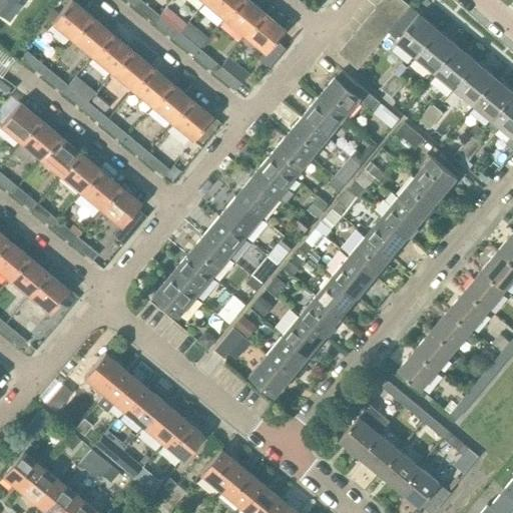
[(0,0),(0,13),(8,20),(20,5),(15,2),(16,0),(0,0)]
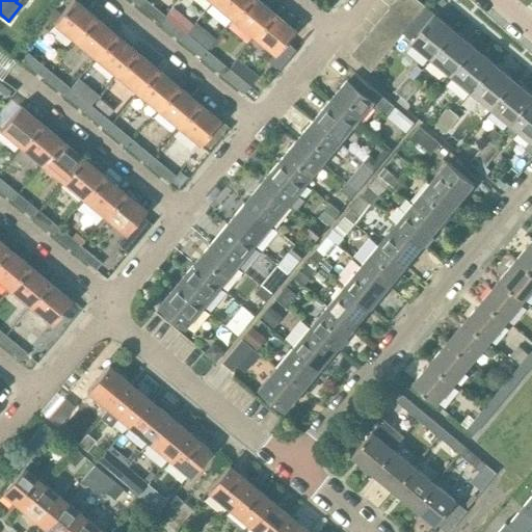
[(75,42),(94,16),(74,0),(72,0),(60,14),(52,23),(75,42)]
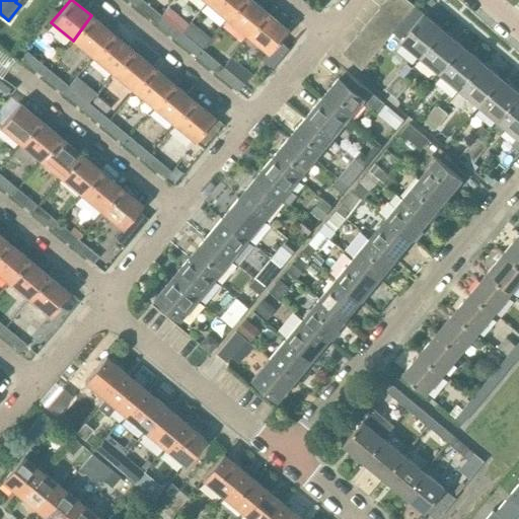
[(154,22),(160,15),(143,1),(142,0),(138,0),(134,5),(154,22)]
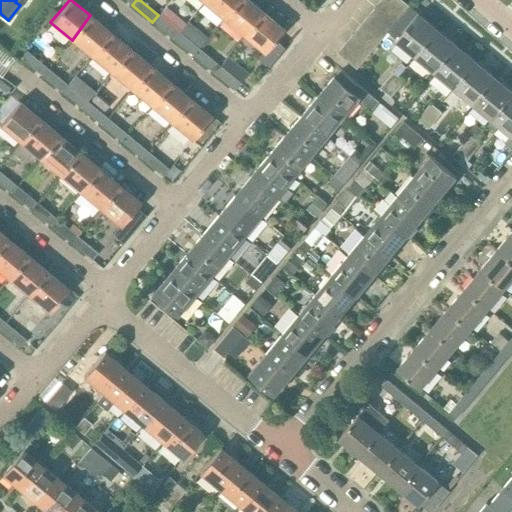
[(223,19),(240,0),(204,0),(203,2),(223,19)]
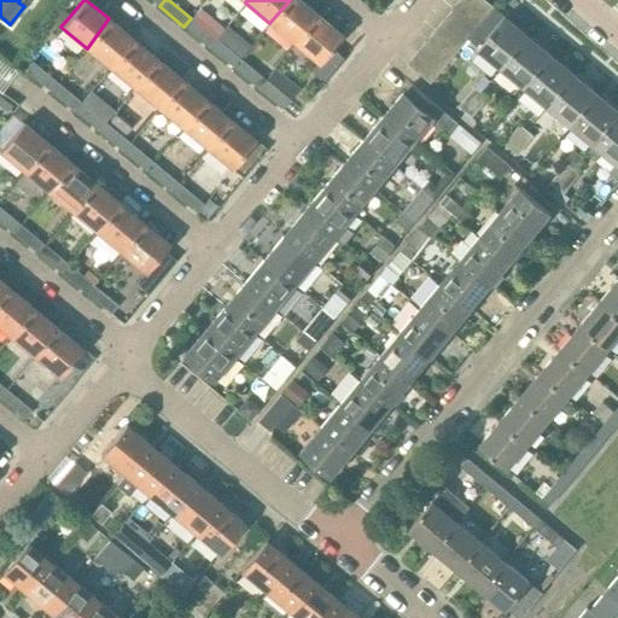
[(293,42),(318,15),(299,0),(290,0),(269,23),(293,42)]
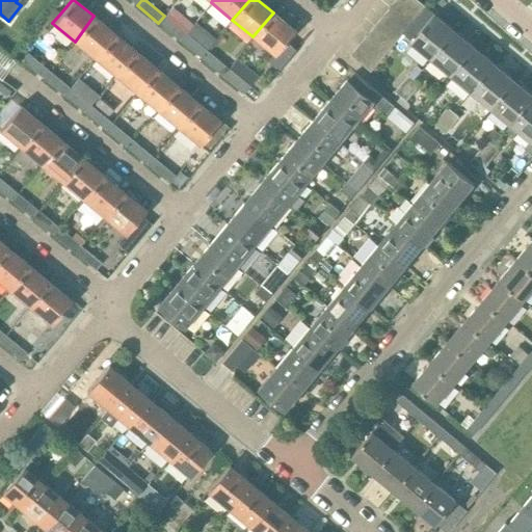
[(409,24),(417,16),(398,0),(395,0),(390,7),(409,24)]
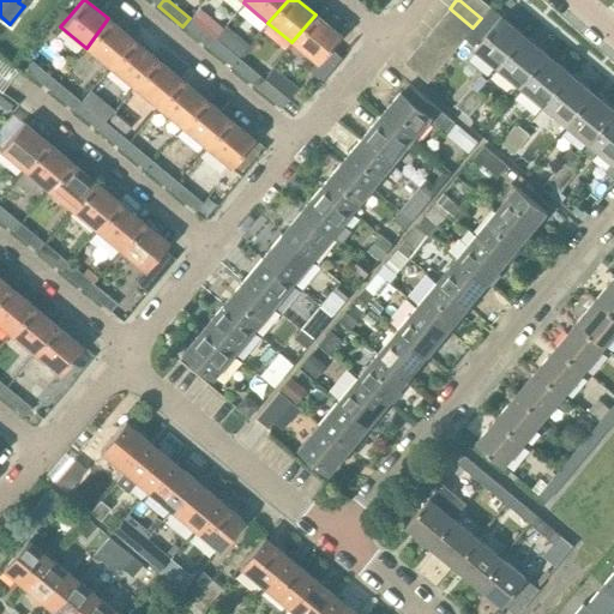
[(459,0),(481,18),(491,6),(482,0),(459,0)]
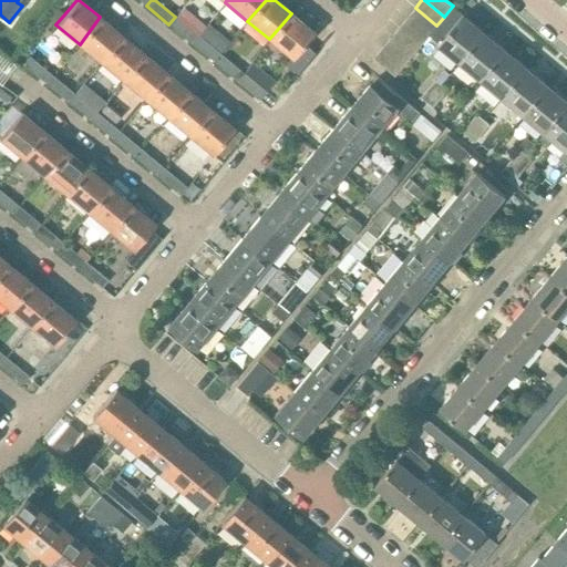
[(461,62),(485,32),(453,6),(444,17),(436,26),(430,35),(429,35),(461,62)]
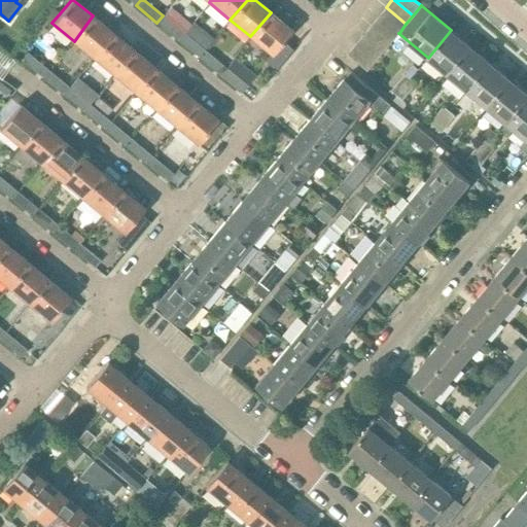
[(51,6),(43,15),(51,23),(60,13),(51,6)]
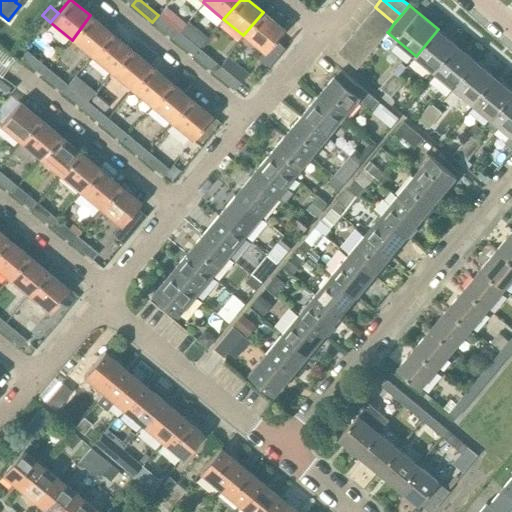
[(388,32),(394,23),(375,7),(368,15),(388,32)]
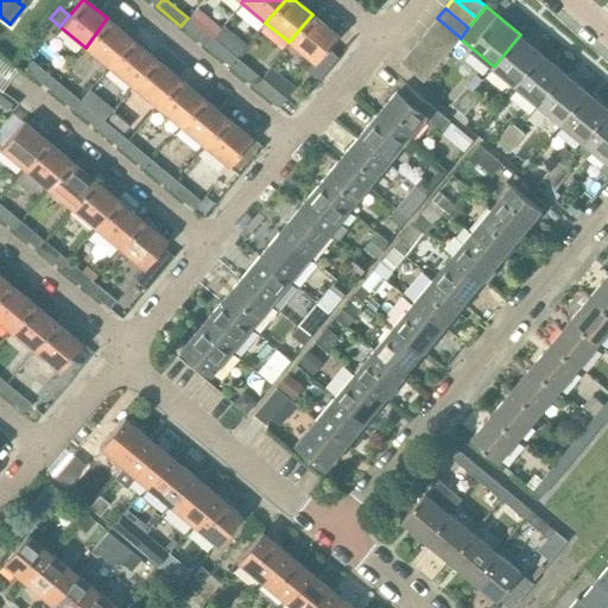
[(312,14),(289,42),(311,61),(306,68),(318,78),(337,56),(327,46),(336,35),(312,14)]
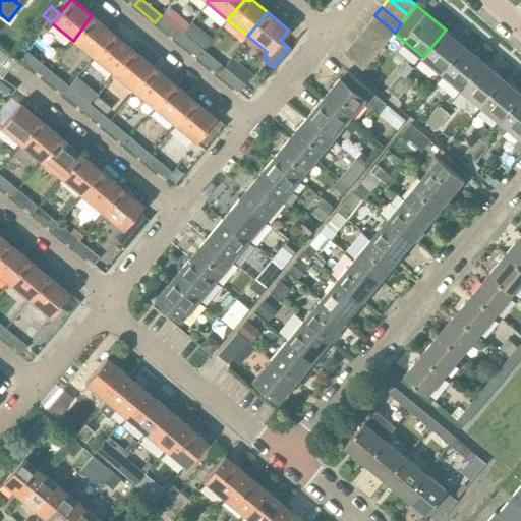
[(92,56),(111,32),(92,15),(73,41),(92,56)]
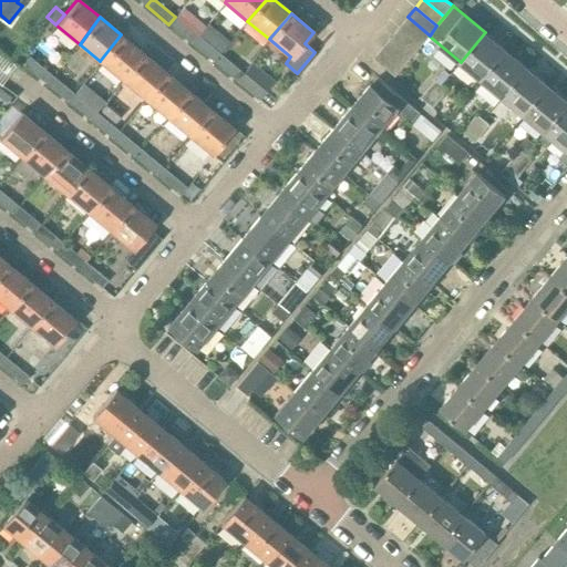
[(193,44),(198,35),(175,17),(168,24),(193,44)]
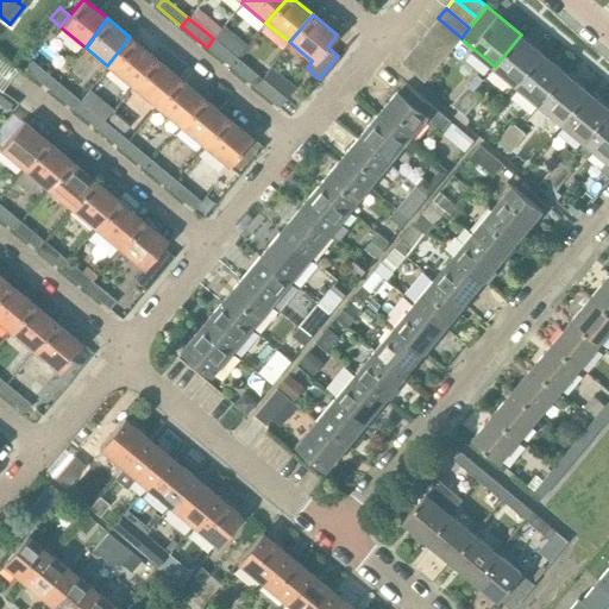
[(460,38),(462,38),(438,18),(428,30),(437,37),(452,49),(460,38)]
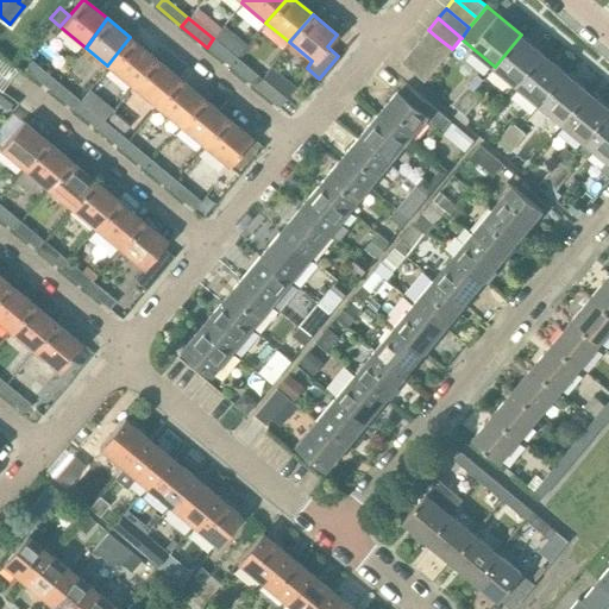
[(443,60),(452,49),(437,37),(428,30),(419,41),(437,55),(443,60)]
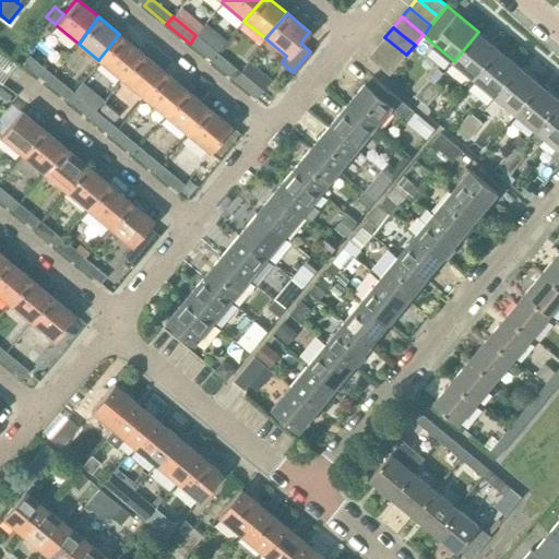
[(475,79),(499,49),(478,32),(454,61),(475,79)]
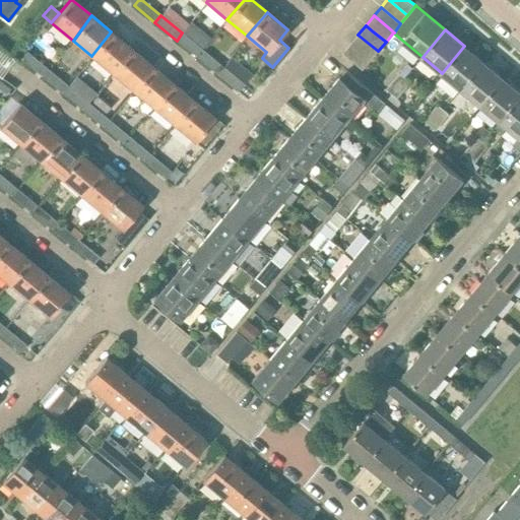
[(111,72),(131,49),(111,31),(91,56),(111,72)]
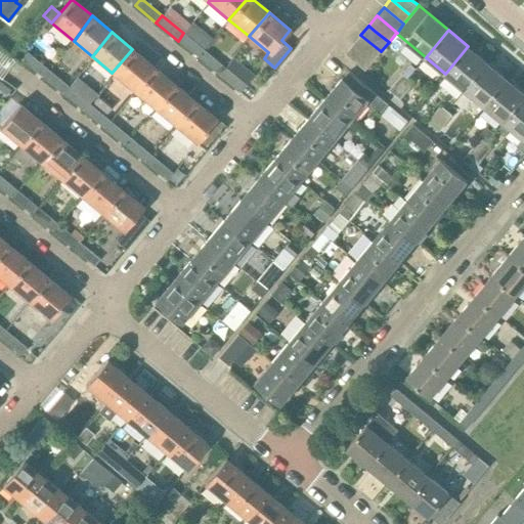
[(198,57),(204,50),(183,33),(178,41),(198,57)]
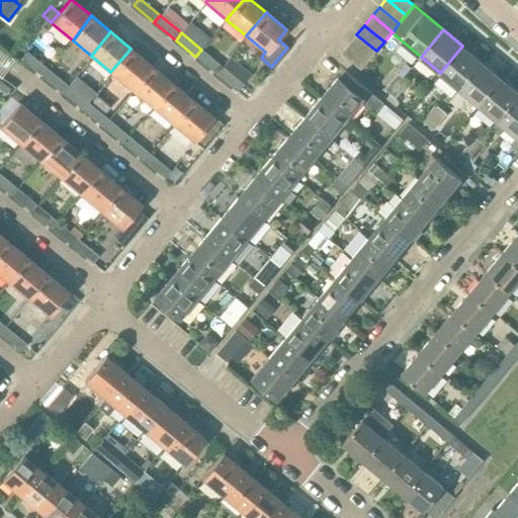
[(369,60),(376,51),(371,47),(356,34),(349,44),(369,60)]
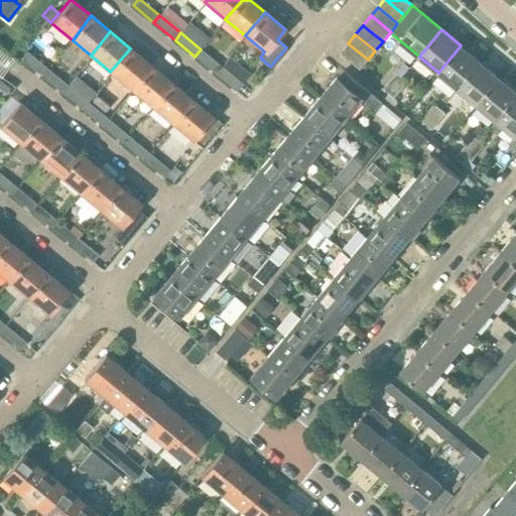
[(360,70),(368,59),(348,43),(340,52),(360,70)]
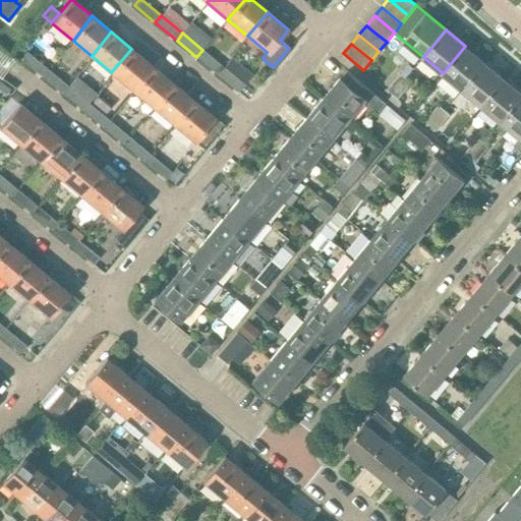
[(462,90),(484,62),(465,46),(443,73),(462,90)]
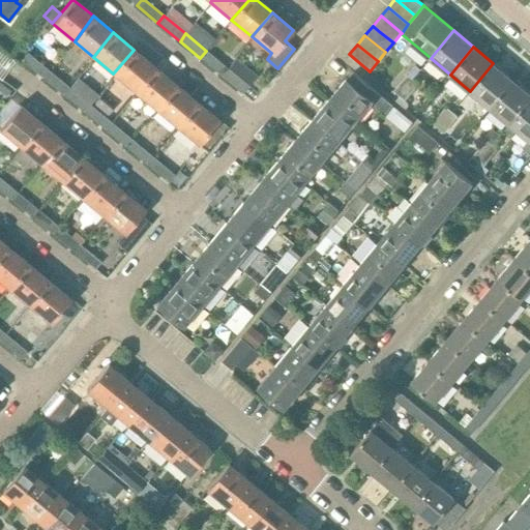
[(135,91),(153,65),(134,50),(113,74),(135,91)]
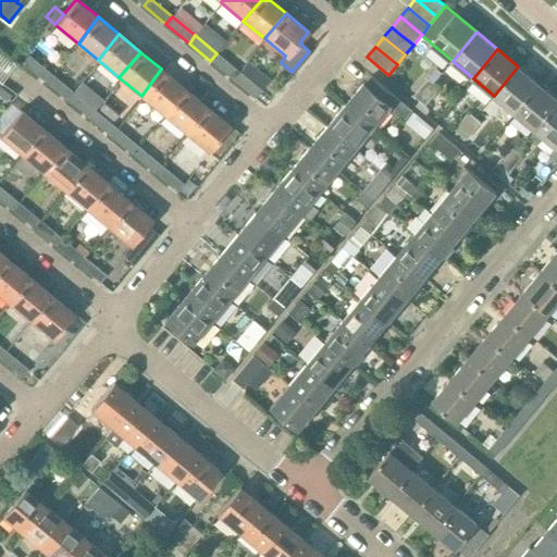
[(231,78),(237,71),(217,53),(210,61),(231,78)]
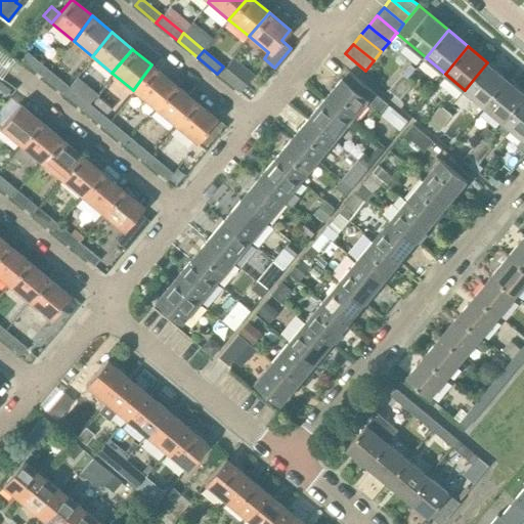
[(43,78),(49,71),(27,51),(20,59),(43,78)]
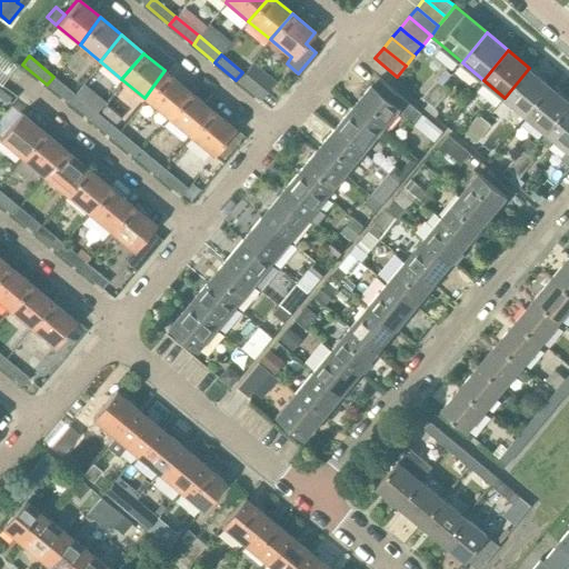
[(242,72),(236,80),(259,99),(273,81),(252,63),(245,73),(242,72)]
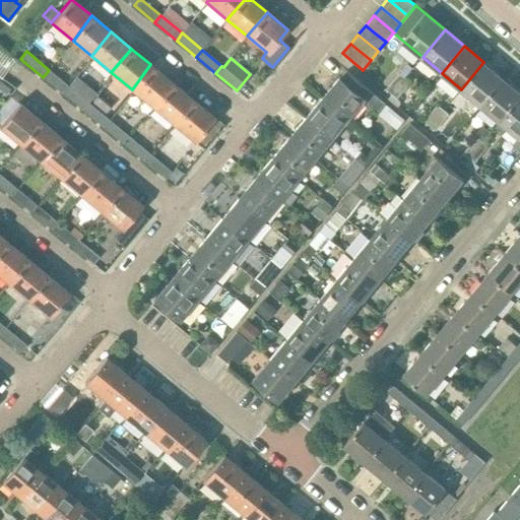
[(480,106),(504,78),(483,62),(461,89),(480,106)]
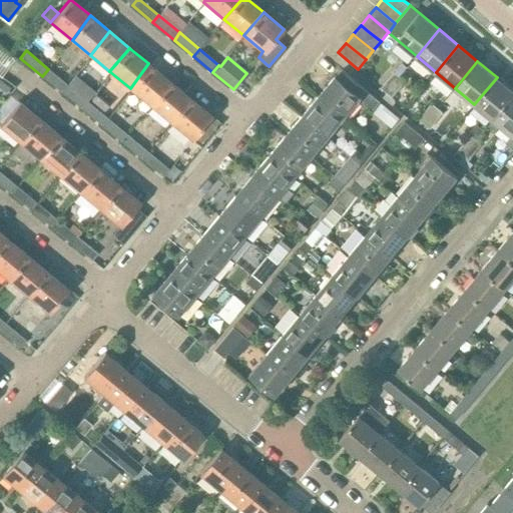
[(150,105),(170,81),(148,63),(130,88),(150,105)]
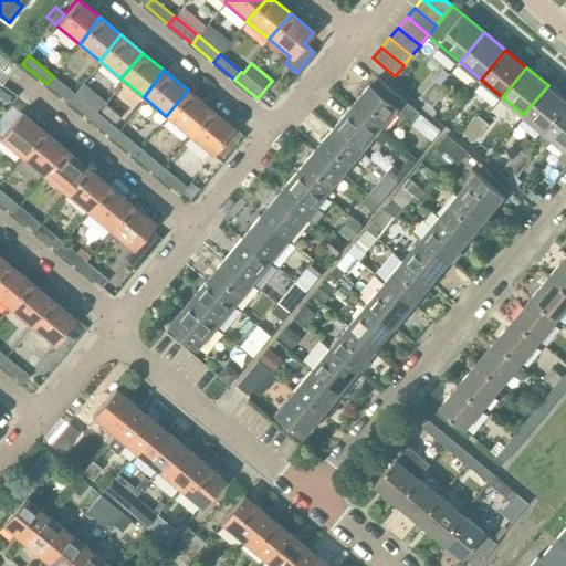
[(69,102),(75,94),(53,76),(46,84),(69,102)]
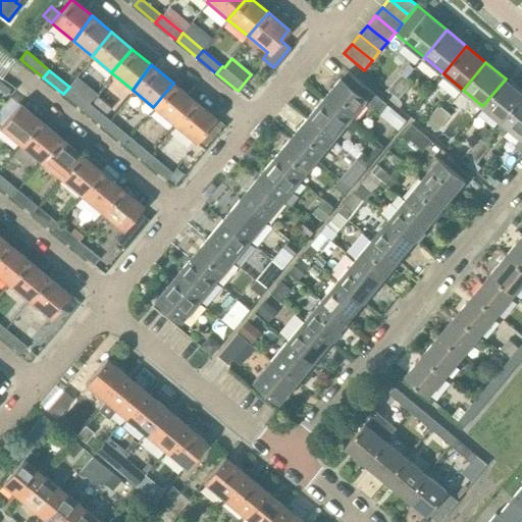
[(324,98),(351,119),(365,102),(378,113),(387,103),(349,71),(343,77),(342,77),(324,98)]
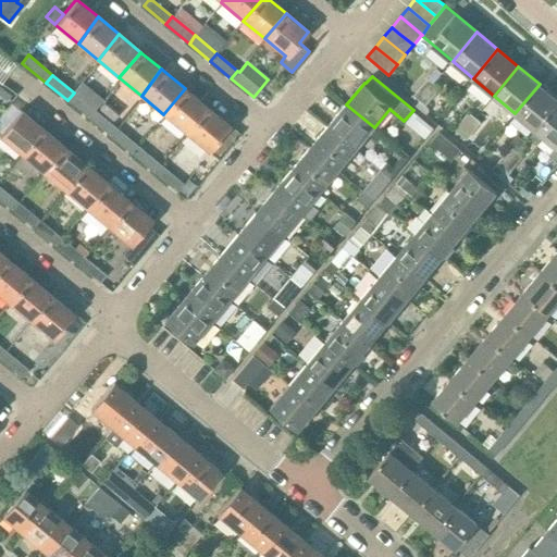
[(420,87),(433,97),(440,89),(428,78),(420,87)]
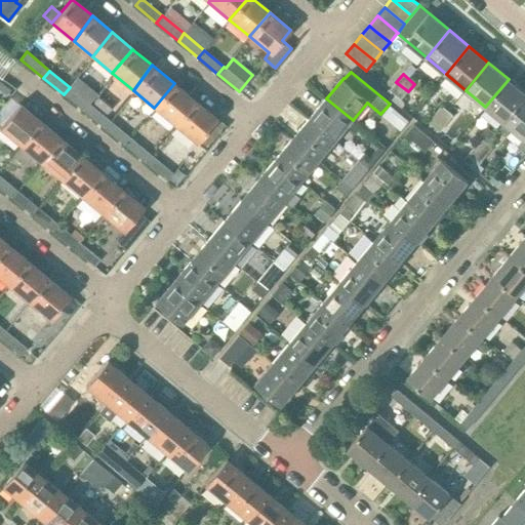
[(505,122),(524,97),(524,92),(509,79),(485,107),(505,122)]
